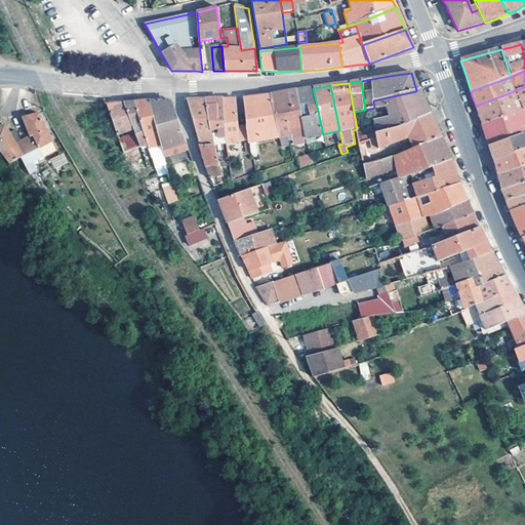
[(478,113),(482,125),(524,109),(524,87),(476,106),(478,113)]
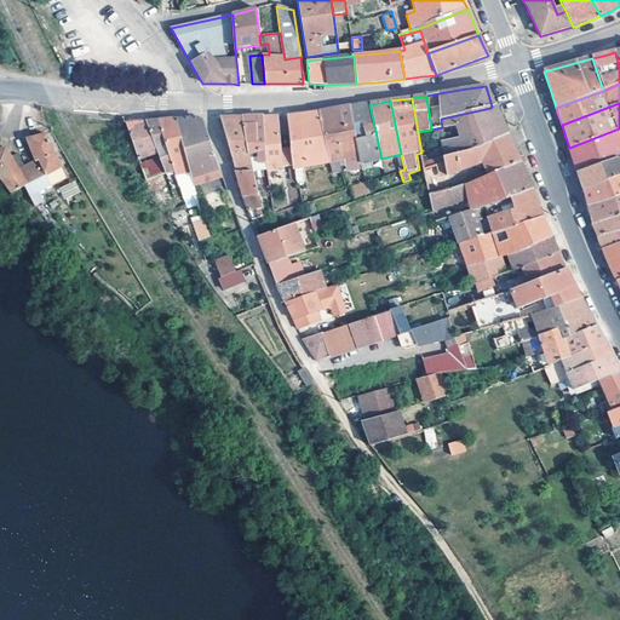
[(350,108),(361,164),(382,159),(369,104),(354,107),(350,108)]
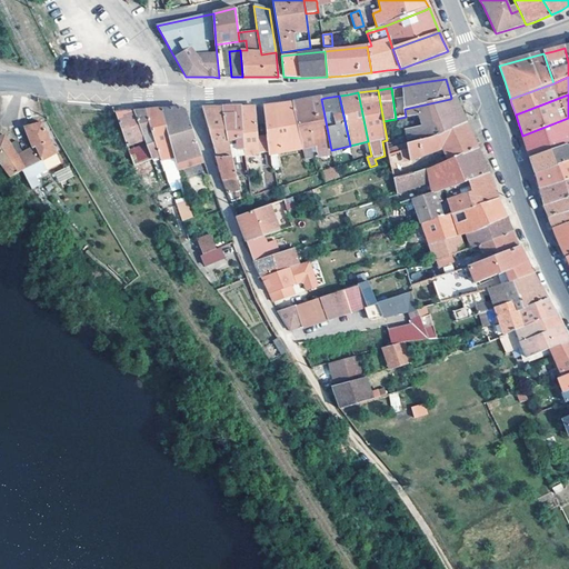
[(406,117),(396,119),(383,121),(387,140),(390,156),(409,151),(409,147),(449,130),(466,123),(459,108),(455,98),(451,98),(450,99),(405,109),(406,117)]
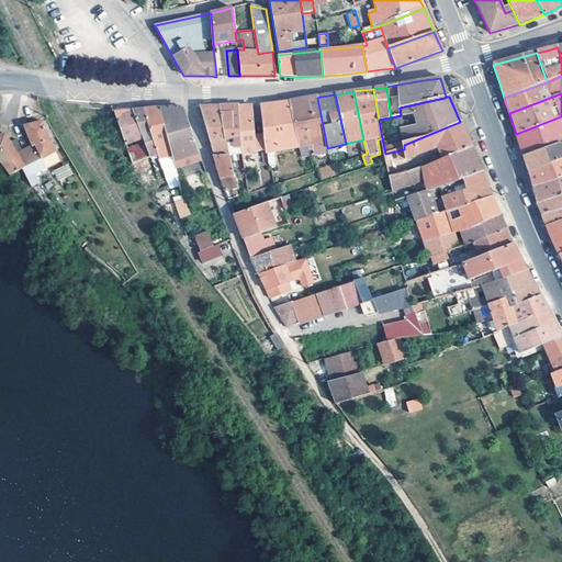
[(312,150),(327,148),(317,98),(303,100),(289,102),(299,146),(306,144),(311,143),(312,150)]
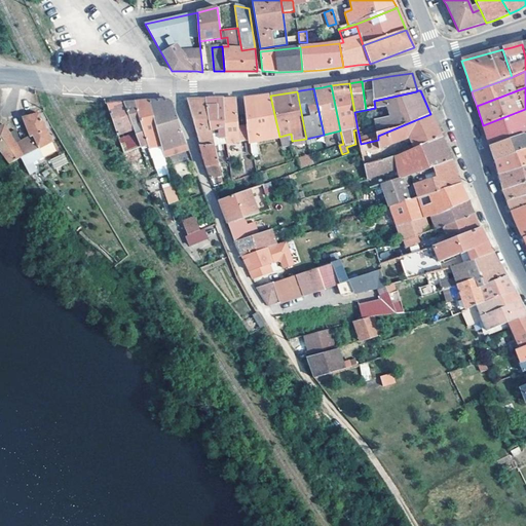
[(279,137),(270,96),(258,98),(243,100),(248,124),(251,144),(256,142),(279,137)]
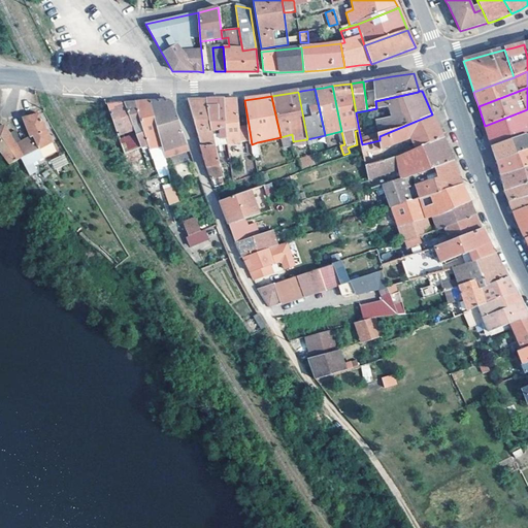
[(215,144),(206,100),(202,100),(188,101),(201,146),(215,146),(215,144)]
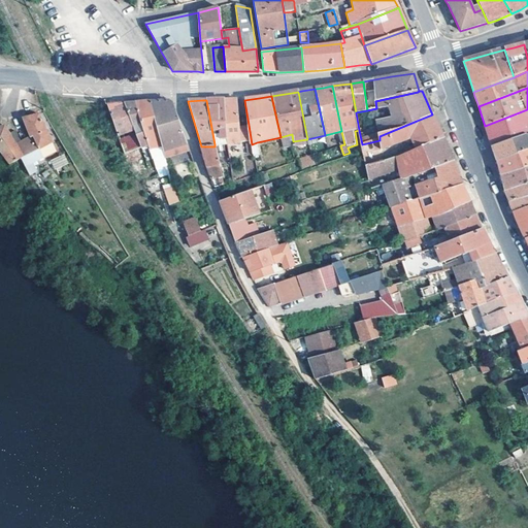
[(215,144),(228,143),(227,133),(224,100),(220,100),(206,100),(215,144)]
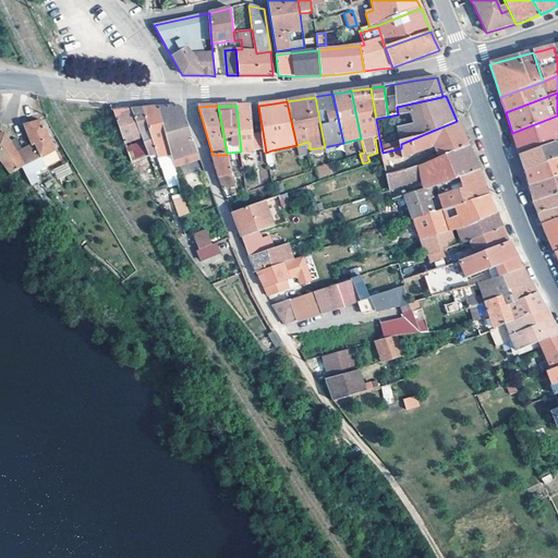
[(266,153),(263,132),(256,133),(252,106),(240,106),(237,106),(240,141),(241,152),(241,158),(266,153)]
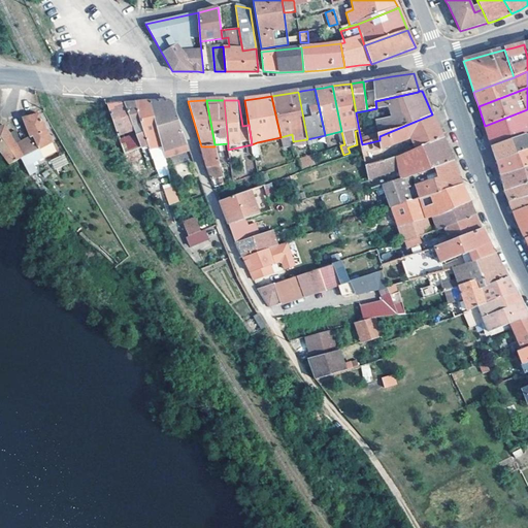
[(168,101),(149,102),(162,147),(165,156),(165,159),(189,151),(183,134),(173,105),(170,103),(168,101)]
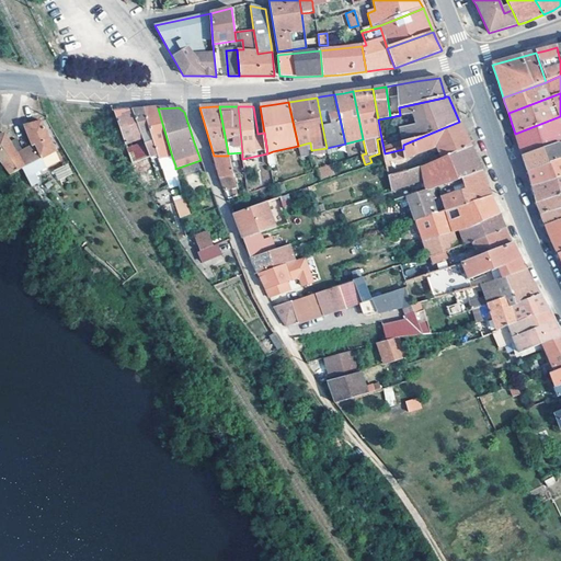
[(172,157),(158,109),(155,109),(144,110),(158,156),(159,159),(172,157)]
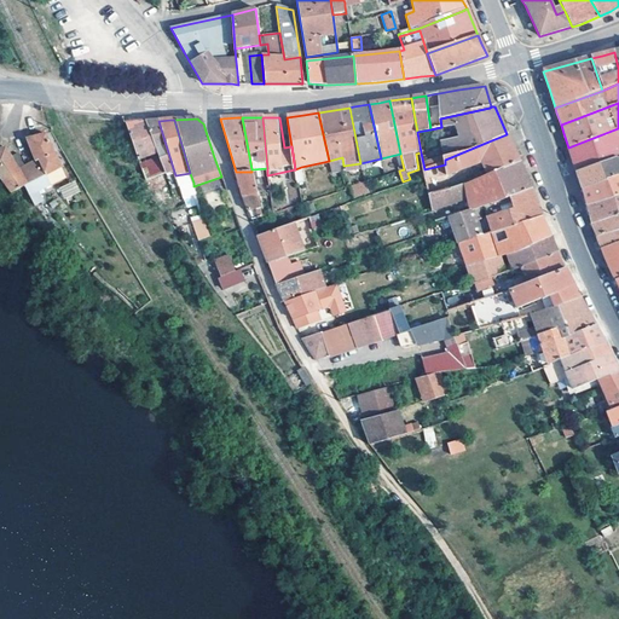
[(145,181),(166,174),(146,121),(143,121),(126,123),(145,181)]
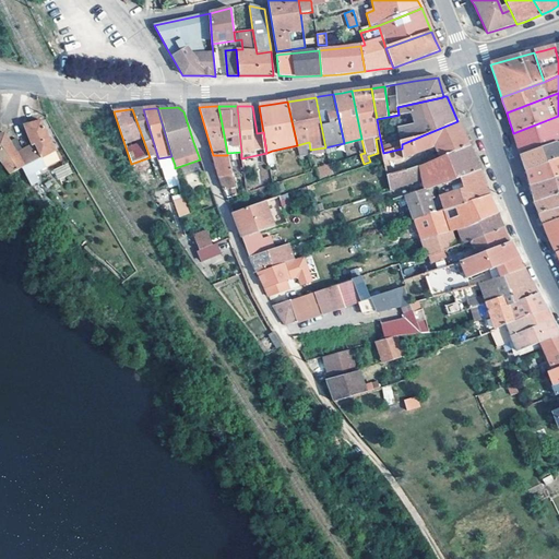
[(132,109),(150,157),(157,155),(143,109),(140,109),(132,109)]
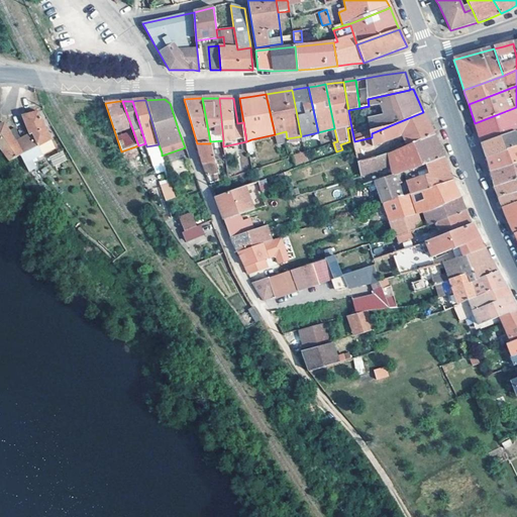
[(516,107),(475,123),(479,136),(482,144),(516,131),(516,107)]
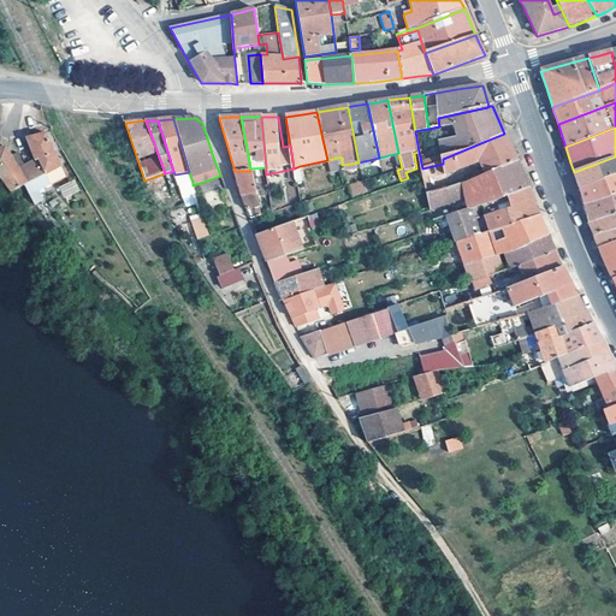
[(35,161),(25,166),(35,182),(59,170),(45,134),(25,138),(35,161)]
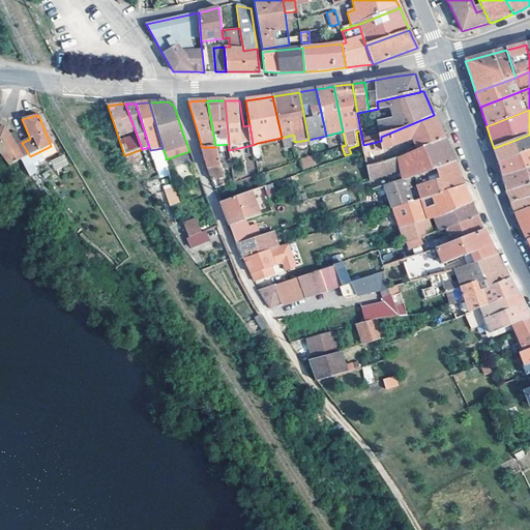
[(399,157),(445,140),(434,115),(418,121),(381,137),(381,141),(363,145),(363,149),(367,168),(385,162),(384,149),(412,140),(414,146),(398,152),(399,157)]
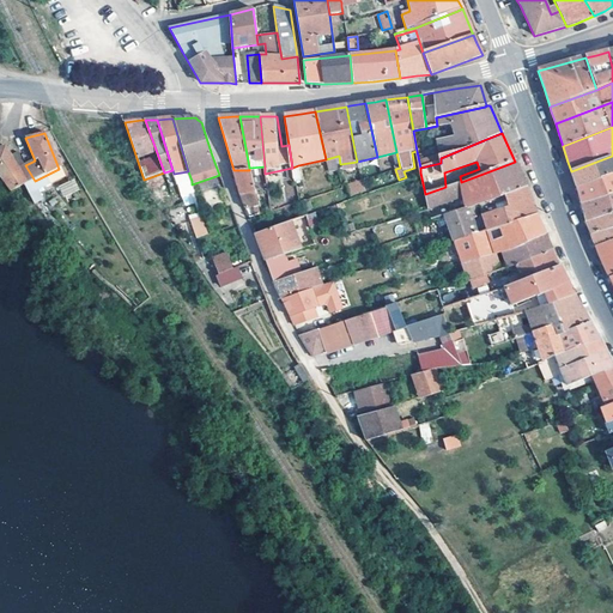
[(35,181),(25,165),(19,157),(13,159),(5,146),(0,147),(0,177),(10,193),(35,181)]
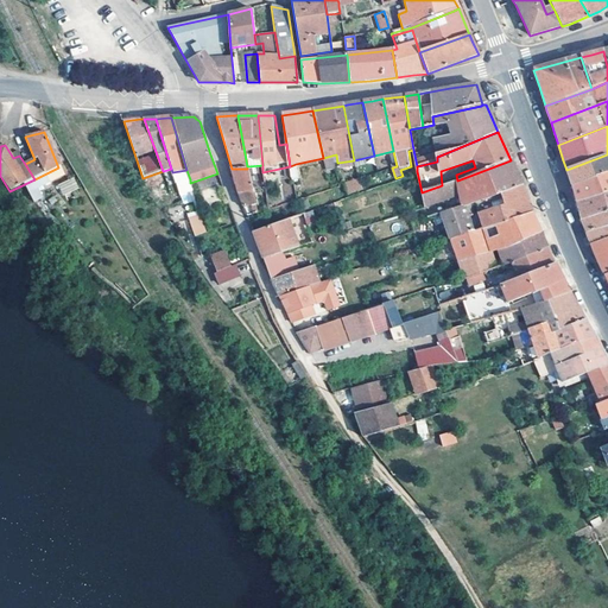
[(607,154),(567,170),(568,176),(571,187),(607,172),(607,154)]
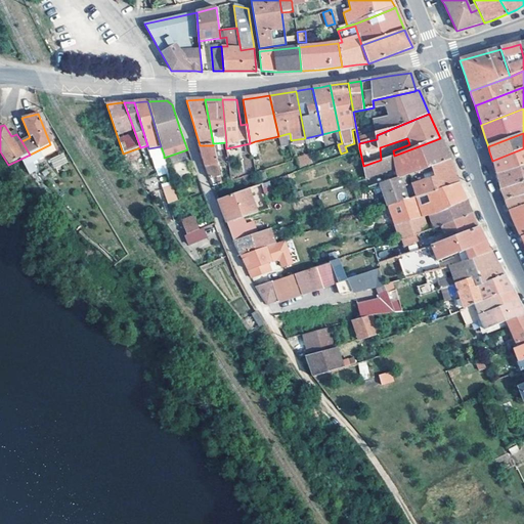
[(286,134),(278,136),(280,145),(289,144),(286,134)]
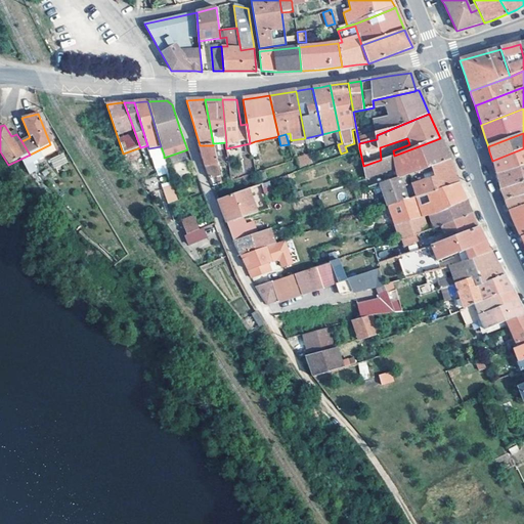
[(394,156),(381,160),(363,166),(365,176),(367,186),(380,182),(397,177),(400,176),(404,175),(450,161),(445,149),(440,138),(394,156)]
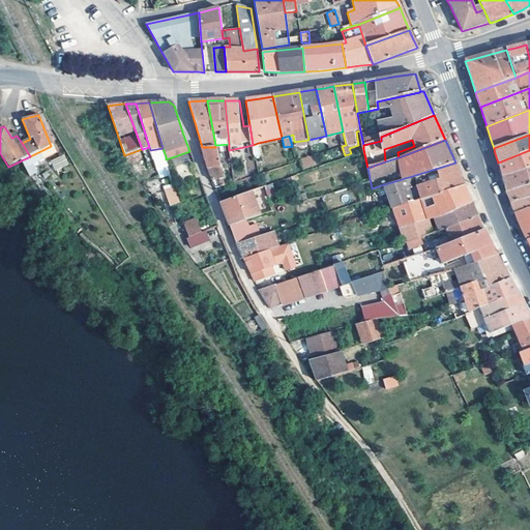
[(219,163),(215,147),(202,147),(208,169),(214,182),(216,188),(225,185),(219,163)]
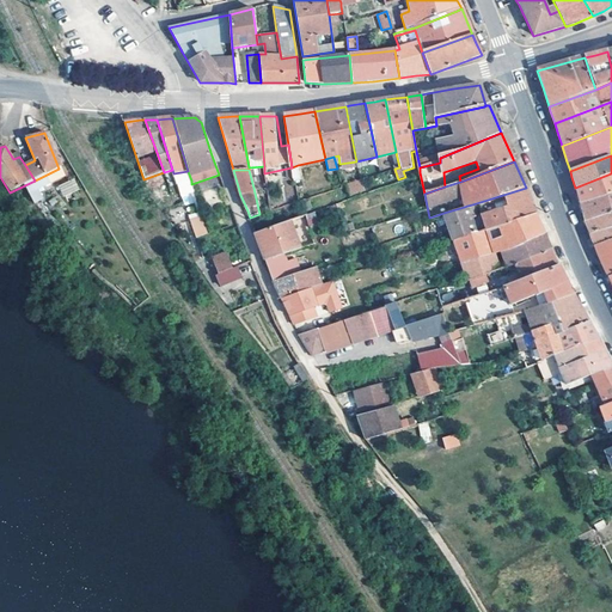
[(191,181),(188,171),(173,173),(177,183),(191,181)]
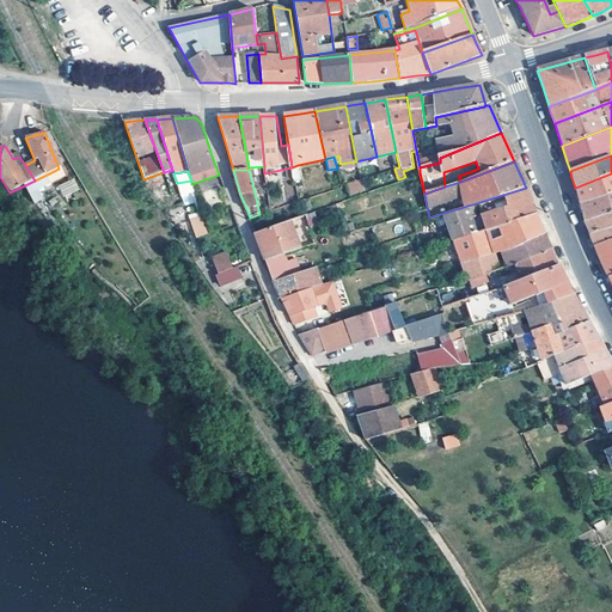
[(611,193),(611,173),(575,188),(576,194),(580,203),(599,197),(611,193)]
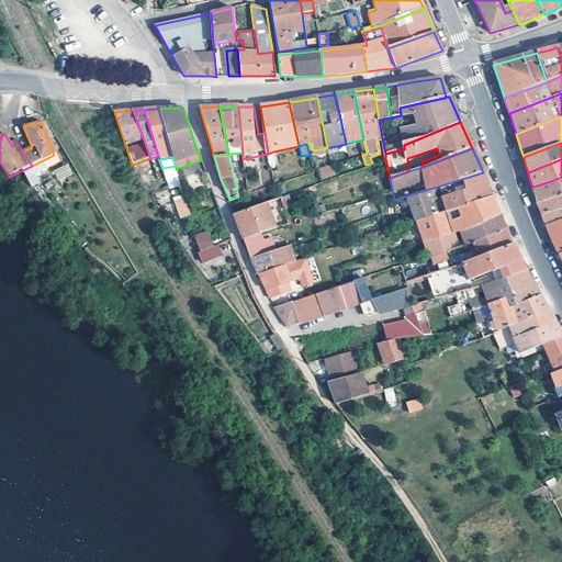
[(57,181),(72,175),(68,164),(53,170),(57,181)]
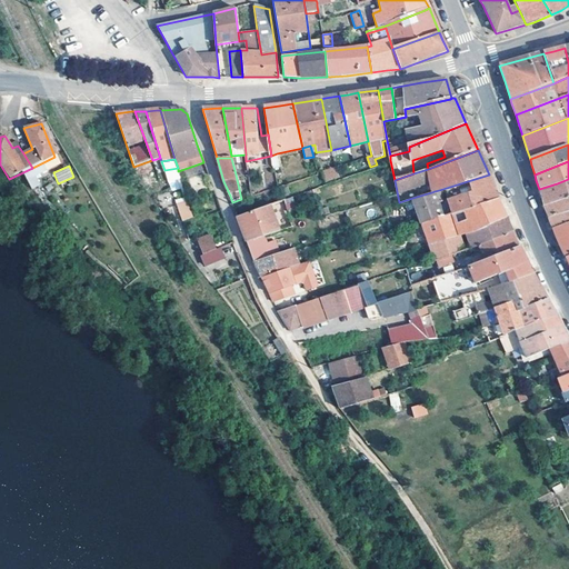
[(339,178),(337,171),(323,177),(326,182),(339,178)]
